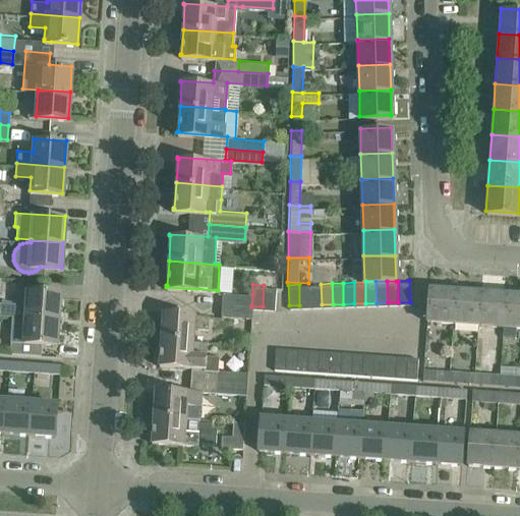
[(299,305),(310,305),(310,284),(299,284),(299,305)]
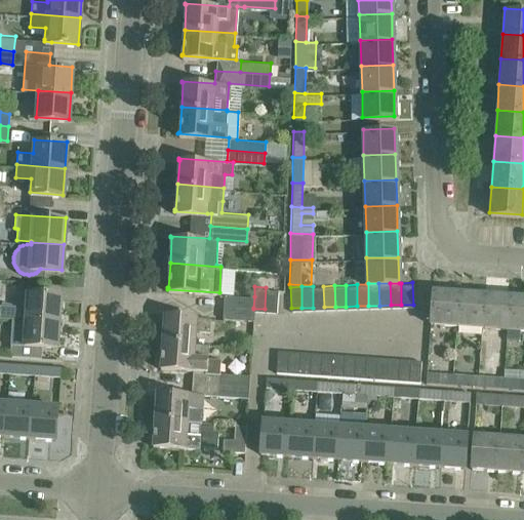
[(323,286),(313,286),(313,308),(324,307),(323,286)]
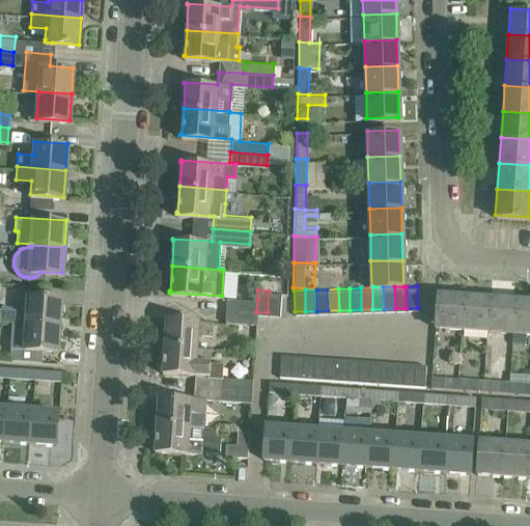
[(281,292),(269,291),(268,312),(279,313),(281,292)]
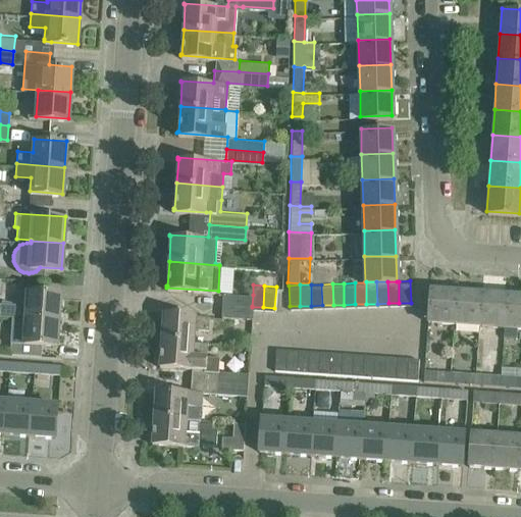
[(427,319),(453,321),(455,289),(429,287),(427,319)]
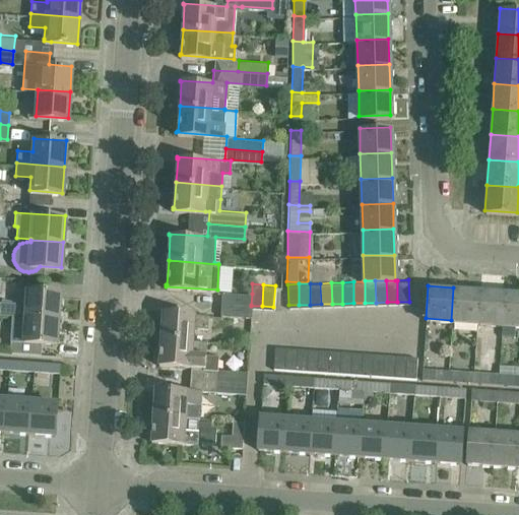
[(0,312),(11,314),(58,317),(60,291),(26,287),(25,303),(0,300),(0,312)]
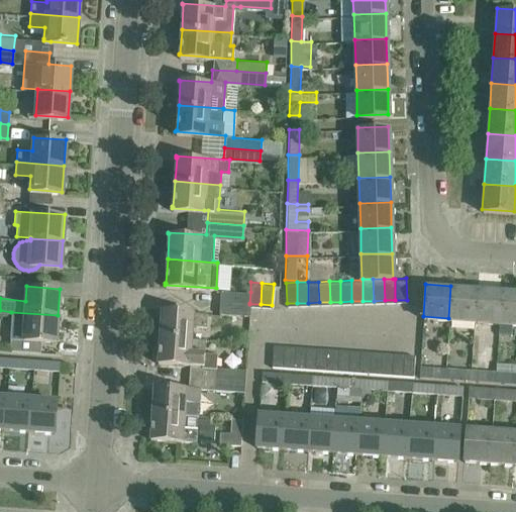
[(476,288),(450,286),(448,318),(473,319),(476,288)]
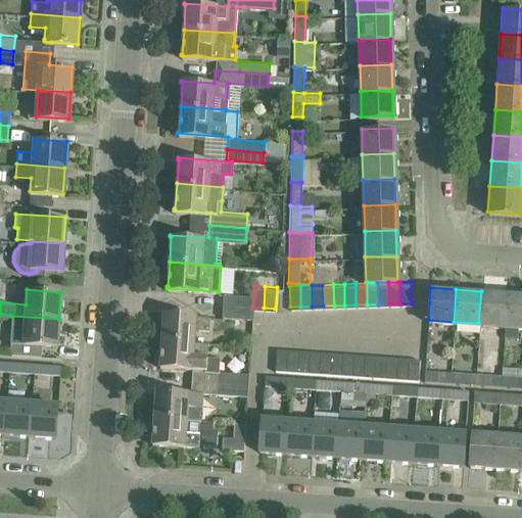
[(503,335),(504,335),(507,292),(481,291),(478,323),(504,325),(503,335)]
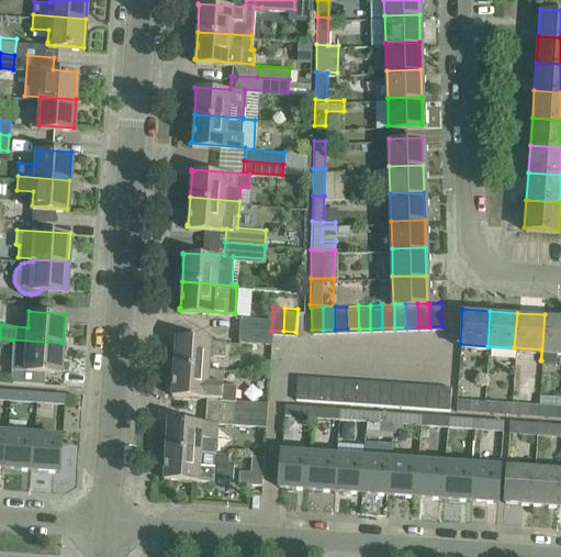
[(560,315),(545,314),(541,360),(554,361),(556,351),(560,351),(560,315)]
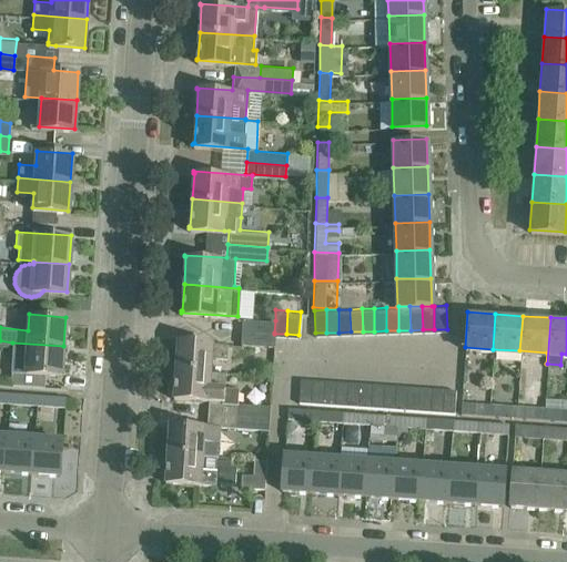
[(243,318),(242,330),(274,333),(275,320),(243,318)]
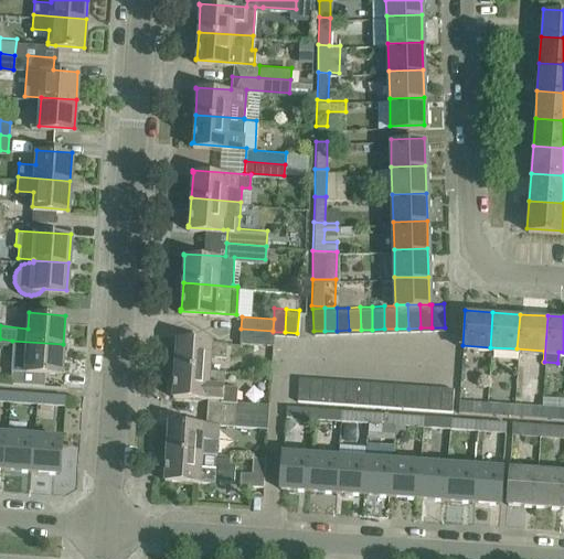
[(273,331),(241,329),(240,340),(272,342),(273,332),(273,331)]
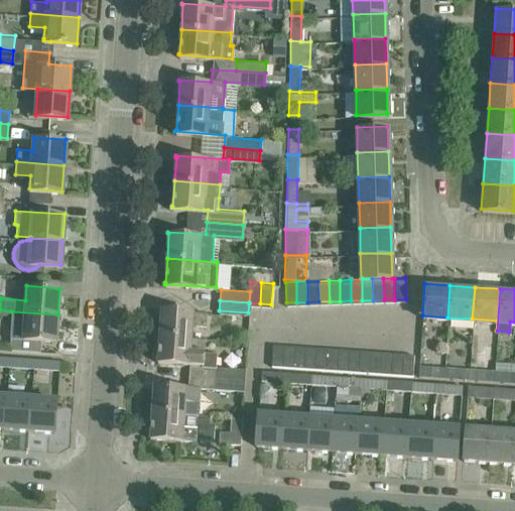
[(160,335),(204,338),(204,337),(189,336),(190,323),(206,324),(207,311),(160,307),(160,309),(161,309),(160,335)]
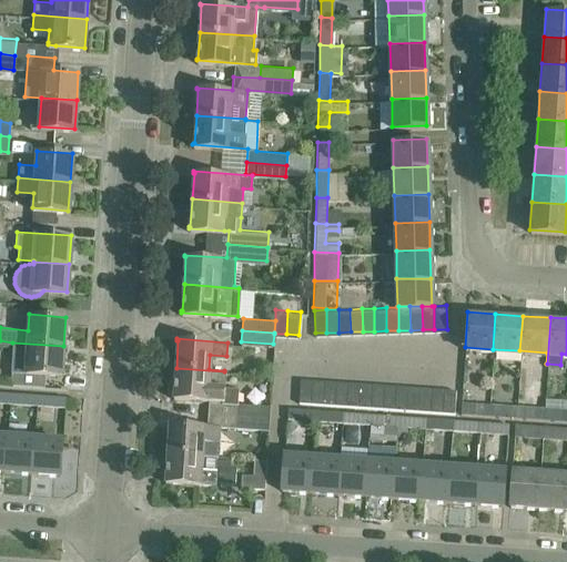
[(61,374),(63,346),(12,343),(10,369),(42,373),(61,374)]
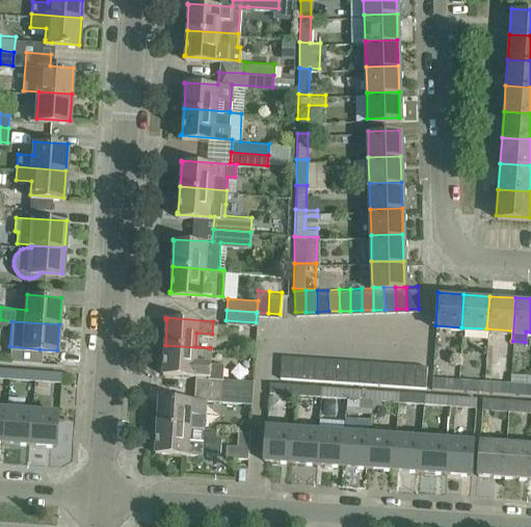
[(210,348),(165,345),(163,370),(162,370),(162,371),(221,375),(222,362),(209,361),(210,348)]
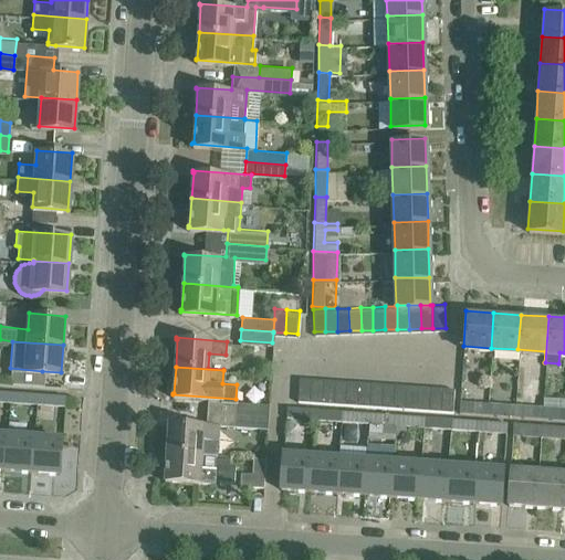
[(296,399),(309,400),(311,376),(299,376),(296,399)]
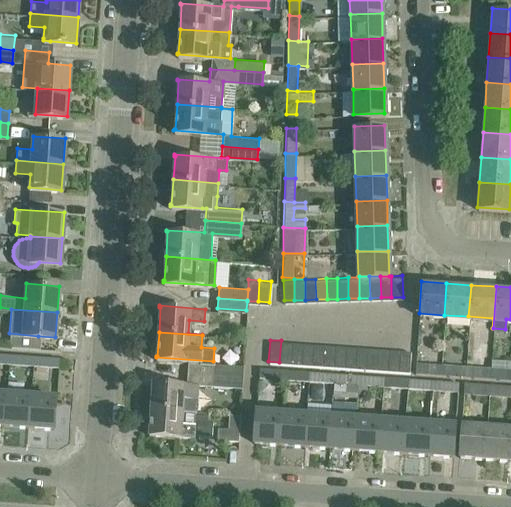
[(291,341),(281,340),(279,362),(290,362),(291,341)]
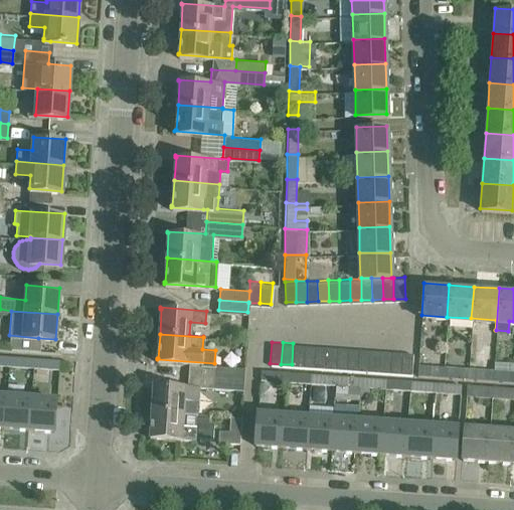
[(304,344),(293,343),(292,364),(303,365),(304,344)]
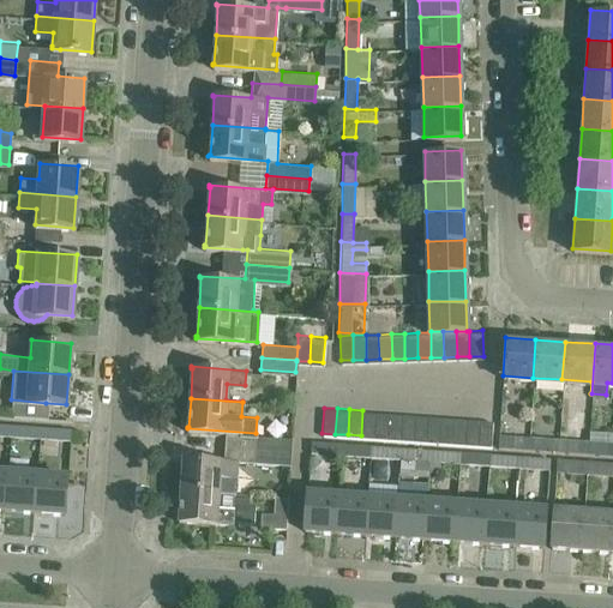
[(361,435),(374,437),(376,411),(362,410),(361,435)]
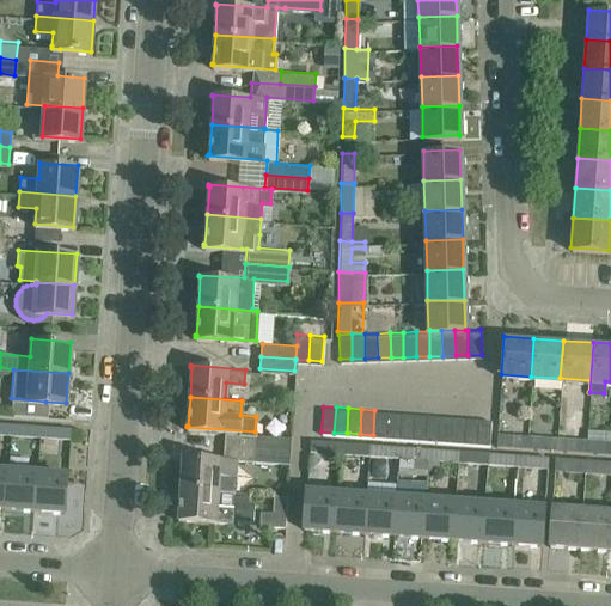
[(373,435),(385,435),(388,410),(374,410),(373,435)]
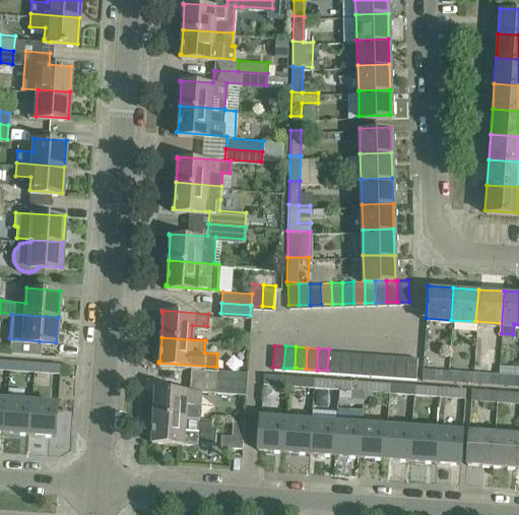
[(340,349),(329,348),(327,370),(338,371),(340,349)]
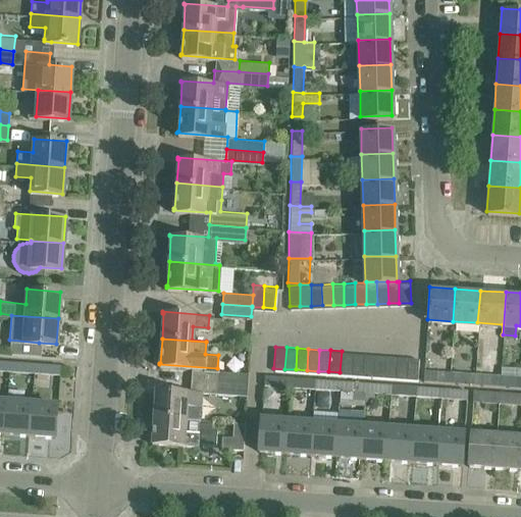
[(340,372),(351,373),(352,352),(342,351),(340,372)]
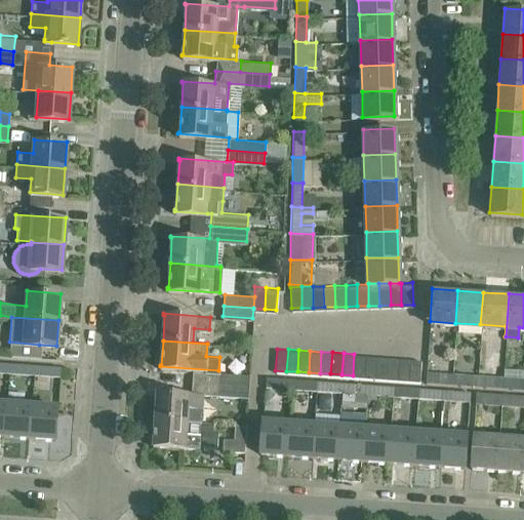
[(353,375),(364,376),(365,355),(354,354),(353,375)]
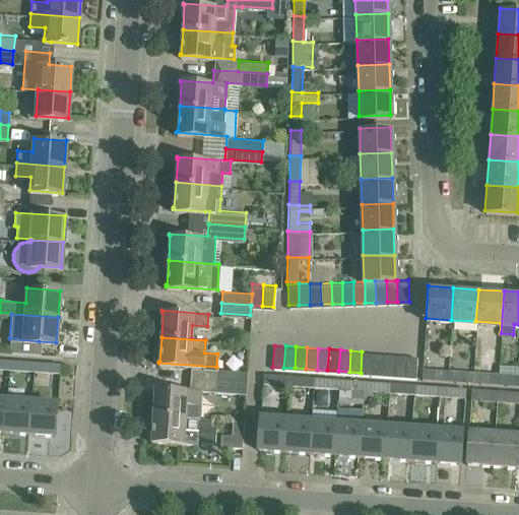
[(373,351),(362,351),(361,373),(371,373),(373,351)]
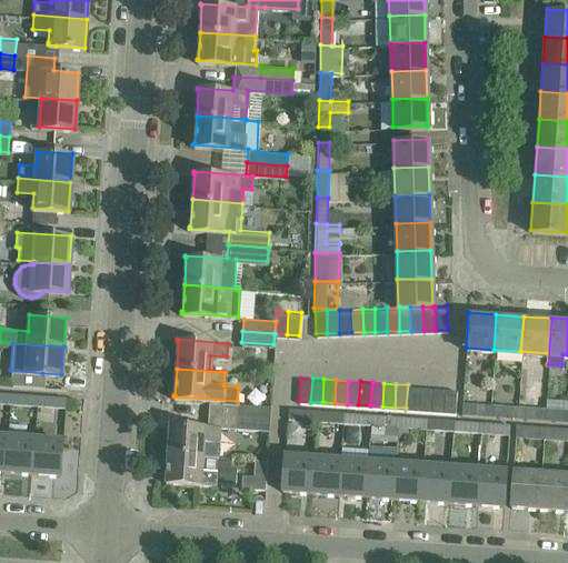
[(406,408),(418,409),(420,385),(408,384),(406,408)]
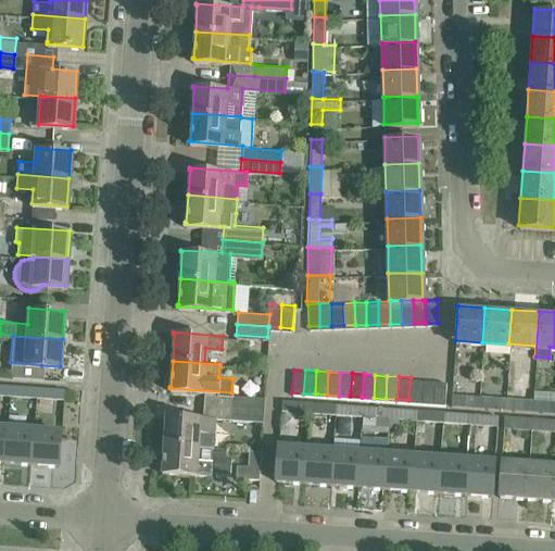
[(421,378),(411,377),(408,400),(420,401),(421,378)]
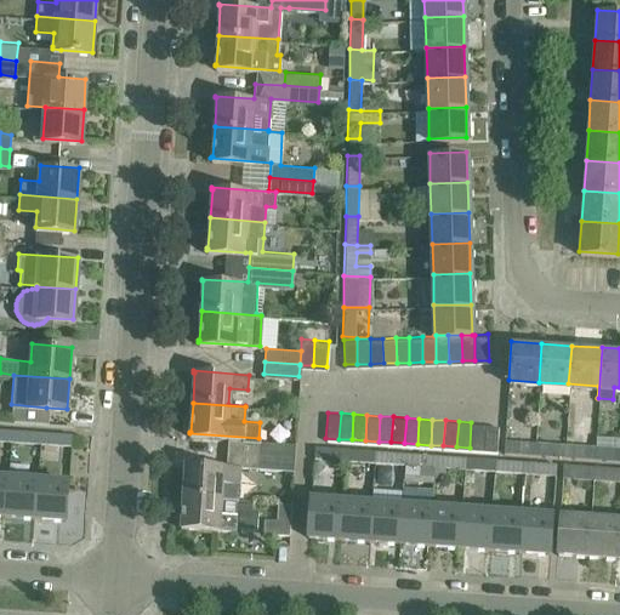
[(470,448),(483,449),(484,423),(471,422),(470,448)]
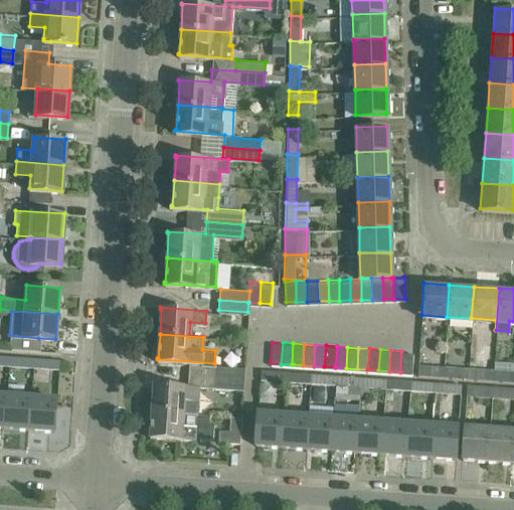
[(401,351),(400,372),(411,372),(412,351),(401,351)]
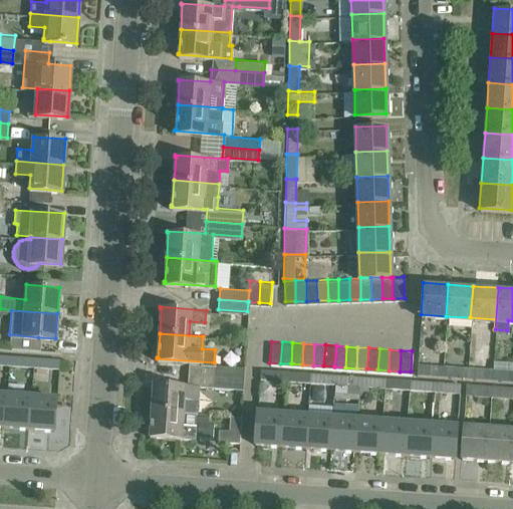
[(9,353),(0,352),(0,361),(8,362),(9,353)]
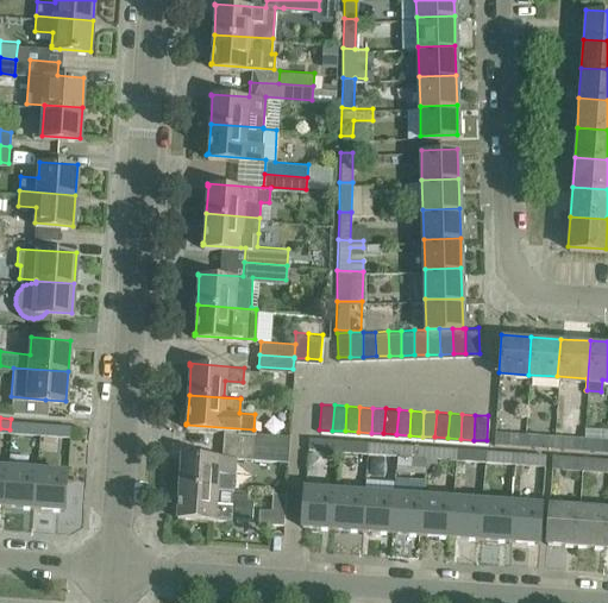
[(11,419),(10,429),(39,432),(41,421),(11,419)]
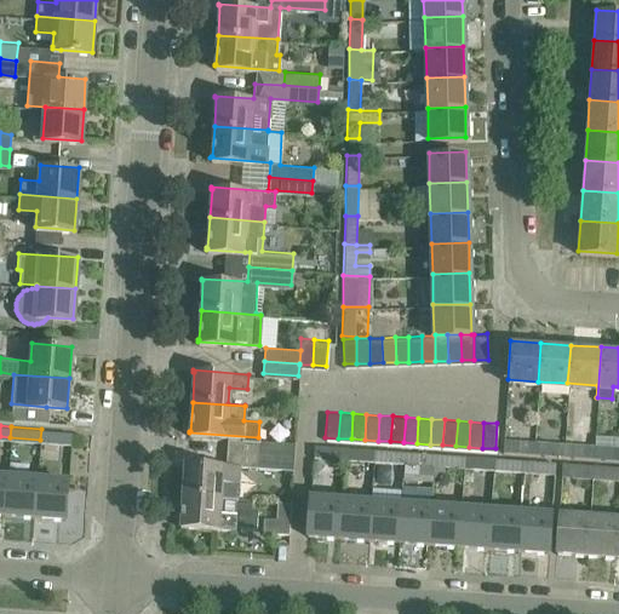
[(533,453),(534,437),(534,429),(503,426),(500,451),(533,453)]
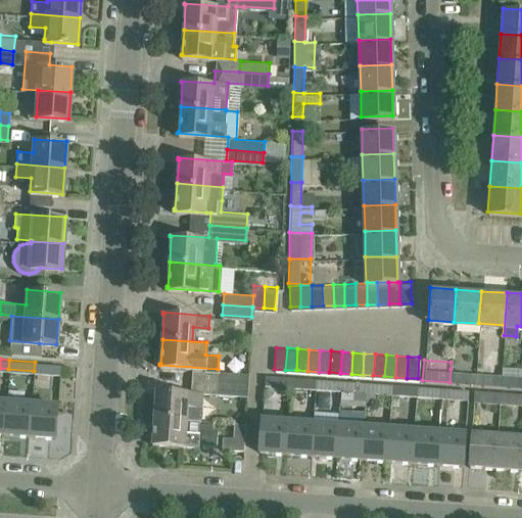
[(59,363),(35,362),(34,371),(59,373),(59,363)]
